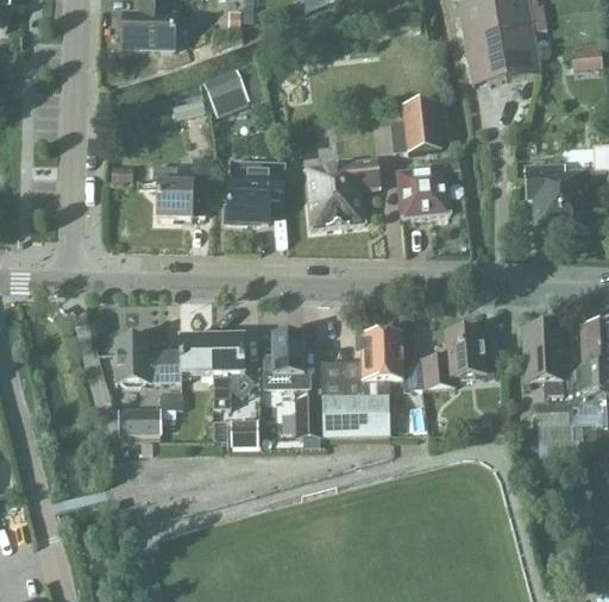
[(138,0),(138,13),(124,13),(123,49),(174,50),(175,14),(171,14),(171,0),(138,0)]
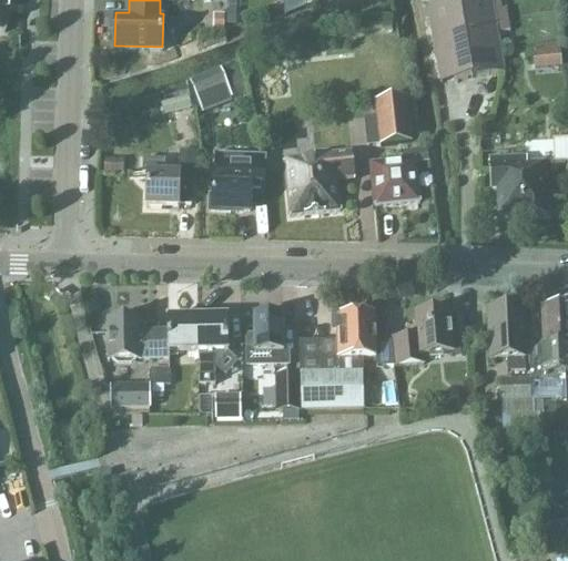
[(439,80),(505,69),(498,29),(509,27),(506,3),(501,4),(500,0),(439,0),(426,2),(439,80)]
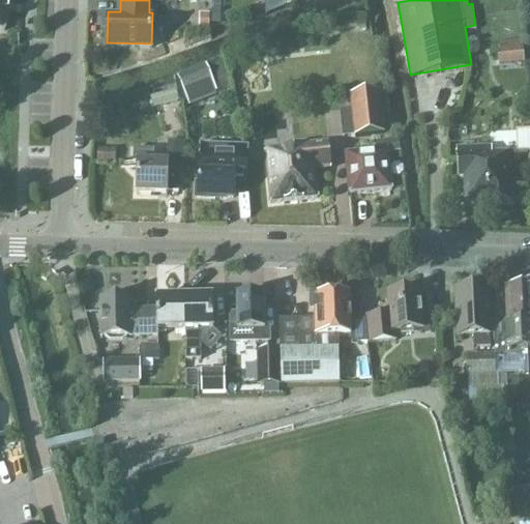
[(196,5),(195,19),(208,20),(208,6),(196,5)]
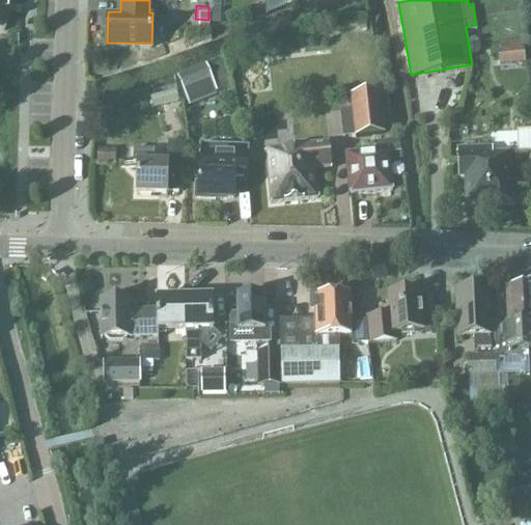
[(206,60),(217,86),(218,90),(231,85),(220,56),(206,60)]
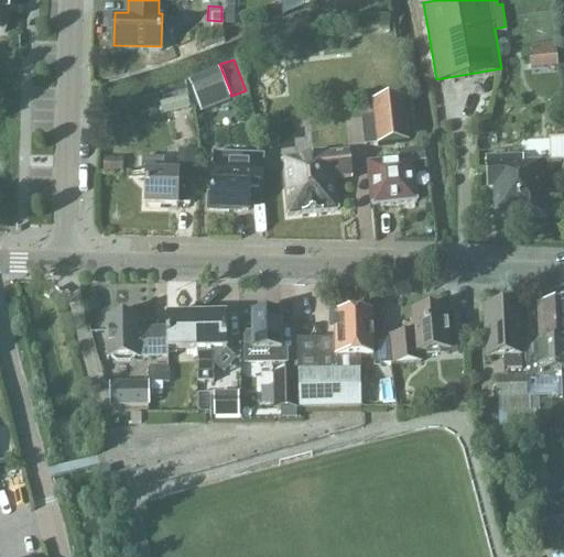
[(188,76),(199,104),(230,91),(219,64),(188,76)]
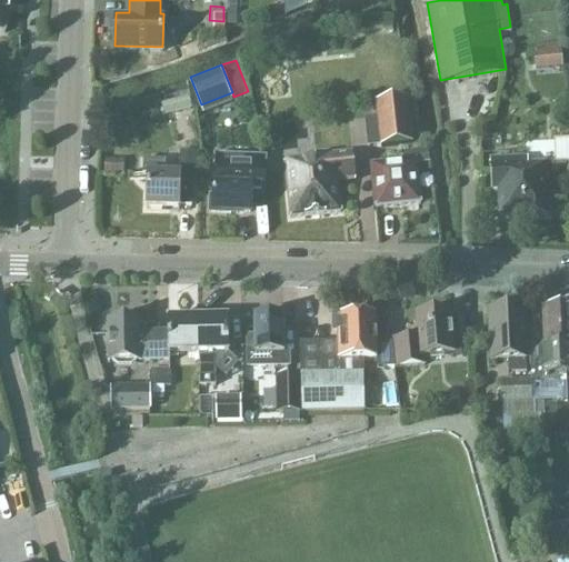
[(161,99),(165,111),(191,104),(189,92),(161,99)]
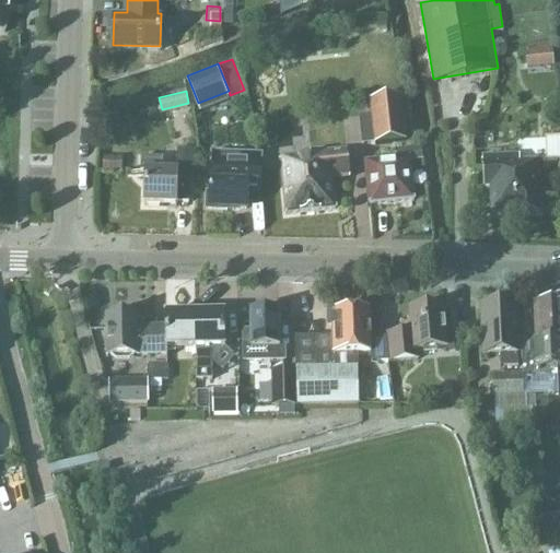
[(405,136),(400,92),(371,95),(375,138),(405,136)]
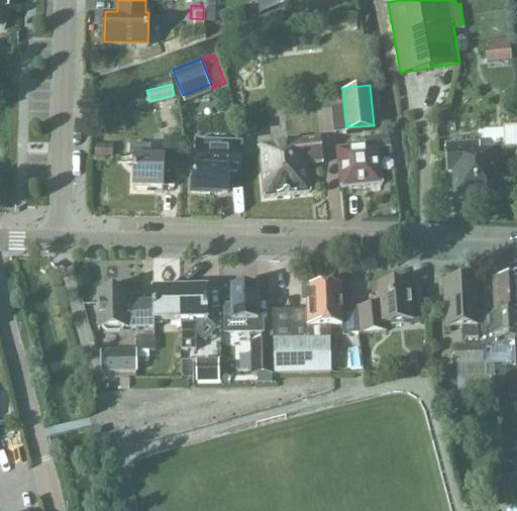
[(163,149),(176,150),(181,150),(182,134),(163,133),(163,149)]
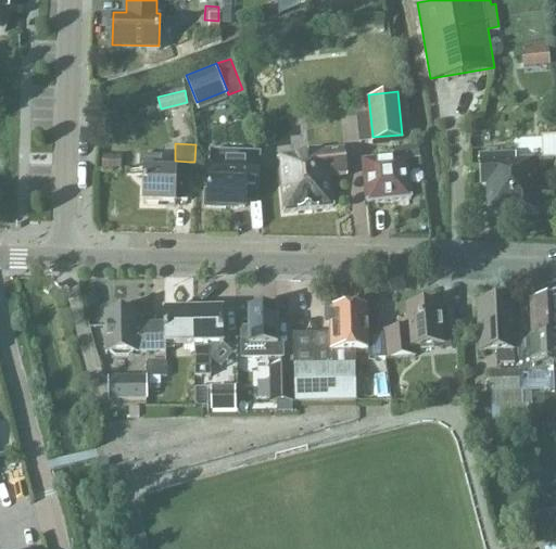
[(282,206),(282,207),(332,202),(332,201),(329,173),(346,171),(343,144),(292,150),(292,152),(278,153),(283,206),(282,206)]
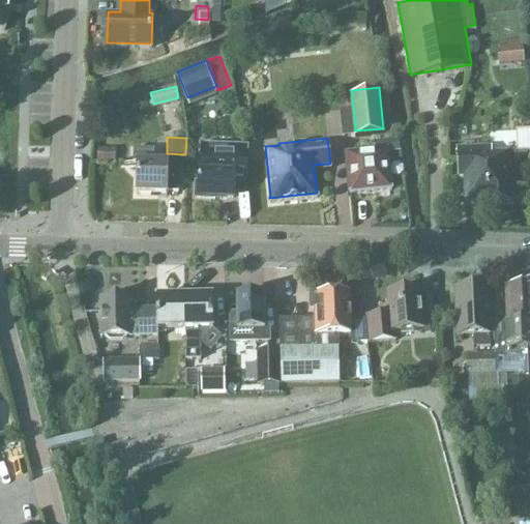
[(491,142),(457,143),(459,172),(464,172),(465,197),(488,196),(488,198),(510,197),(508,147),(491,148),(491,142)]
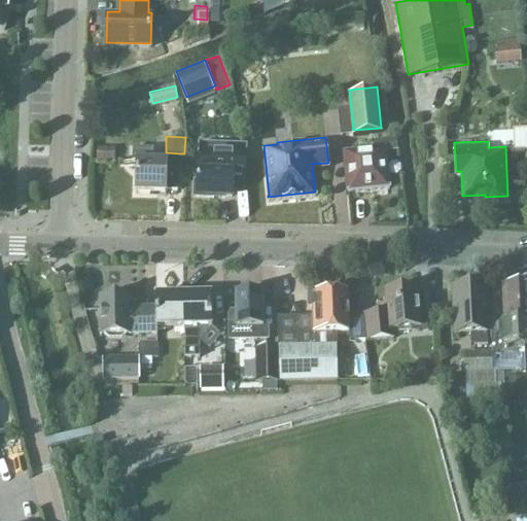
[(97,142),(97,157),(114,158),(115,142),(97,142)]
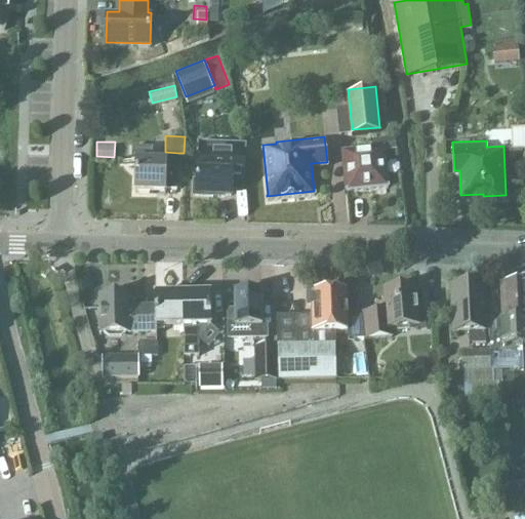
[(199,142),(196,191),(232,193),(232,175),(241,175),(241,168),(245,168),(247,143),(225,142),(225,143),(199,142)]
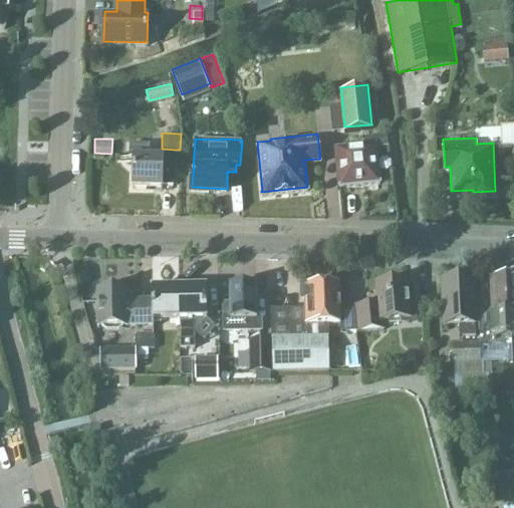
[(375,140),(366,141),(335,144),(339,184),(379,180),(375,140)]
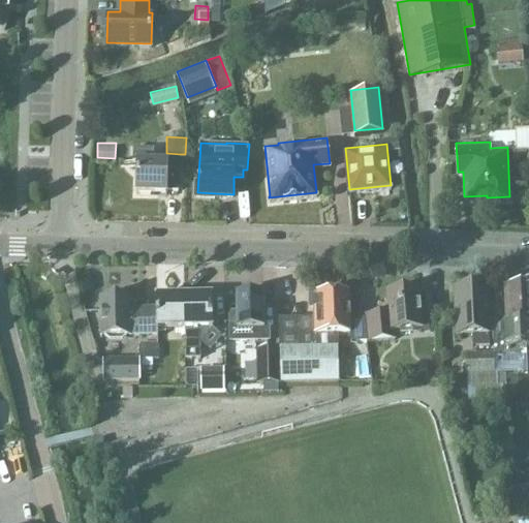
[(180,154),(166,153),(165,157),(153,157),(154,146),(133,145),(132,158),(136,158),(135,190),(167,191),(167,188),(178,188),(180,154)]
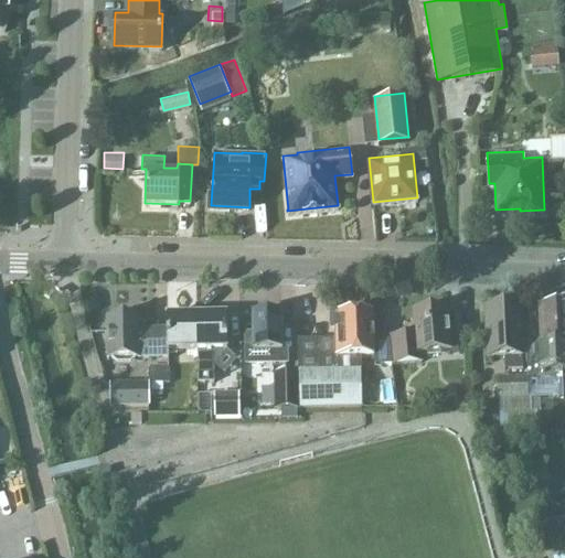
[(564,300),(537,301),(539,341),(540,341),(540,362),(528,363),(529,374),(541,374),(541,377),(563,376),(562,349),(564,347),(564,300)]
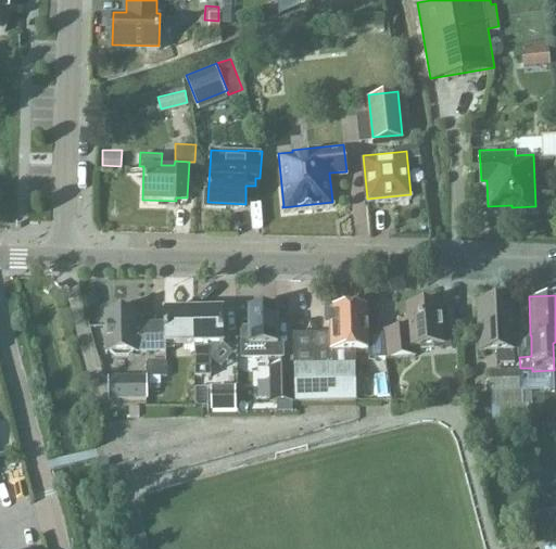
[(514,298),(478,299),(480,348),(500,347),(500,360),(514,359),(514,347),(515,347),(514,298)]
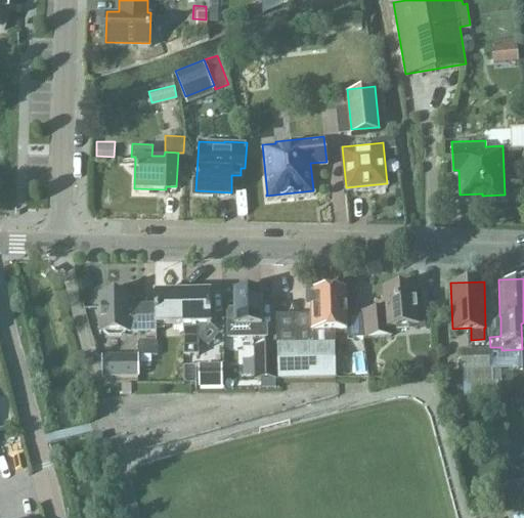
[(206,320),(210,320),(209,288),(208,288),(207,283),(195,286),(195,289),(181,289),(182,320),(182,333),(182,350),(194,350),(198,349),(198,330),(206,320)]
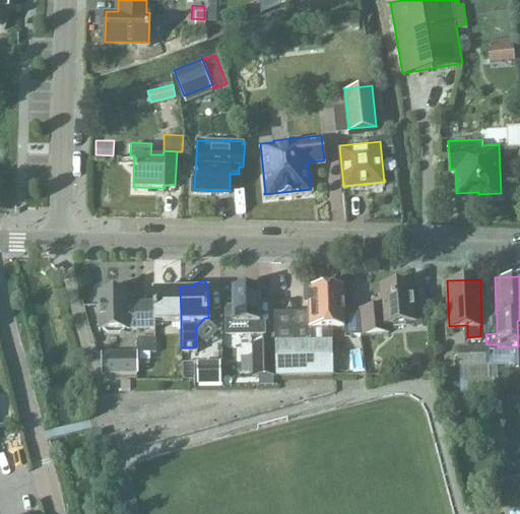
[(154,319),(153,298),(128,299),(127,287),(120,287),(118,283),(114,281),(110,281),(107,284),(105,287),(98,287),(99,323),(126,322),(126,326),(154,325),(154,327),(155,327),(155,318),(154,319)]
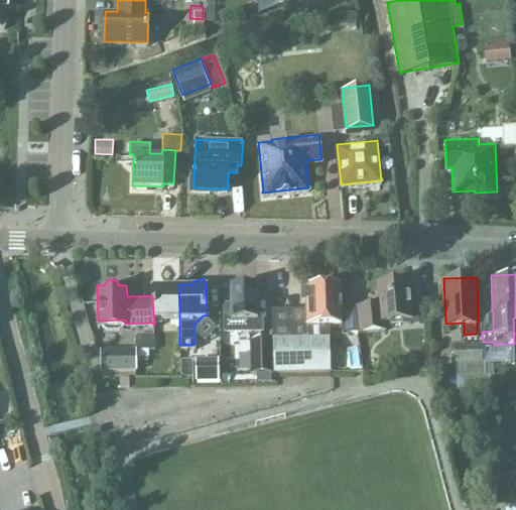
[(372,302),(357,303),(359,330),(386,328),(385,324),(411,323),(408,279),(376,281),(377,293),(372,294),(372,302)]
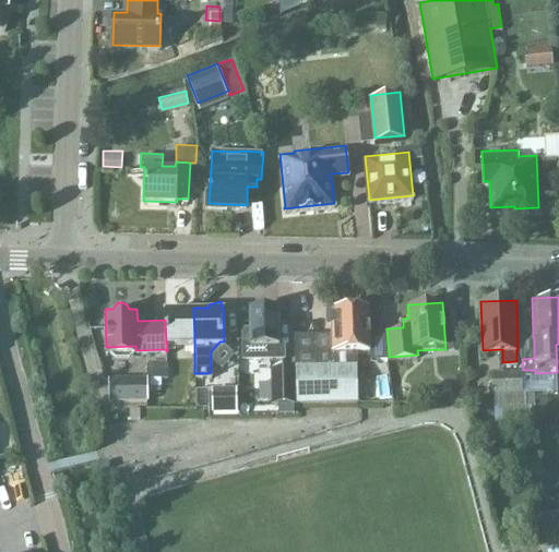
[(330,331),(294,332),(295,400),(358,399),(357,348),(369,348),(369,304),(325,307),(326,322),(330,322),(330,331)]
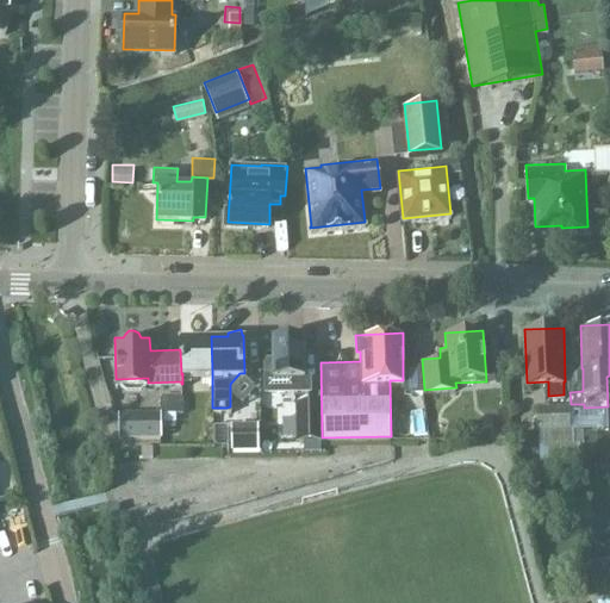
[(265,375),(265,390),(311,389),(310,372),(306,372),(305,334),(271,335),(272,354),(263,354),(265,375)]
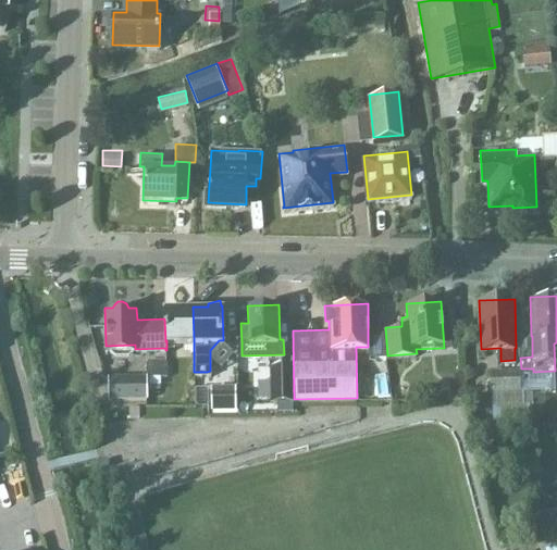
[(166,340),(194,340),(193,307),(164,307),(164,319),(165,341),(166,340)]
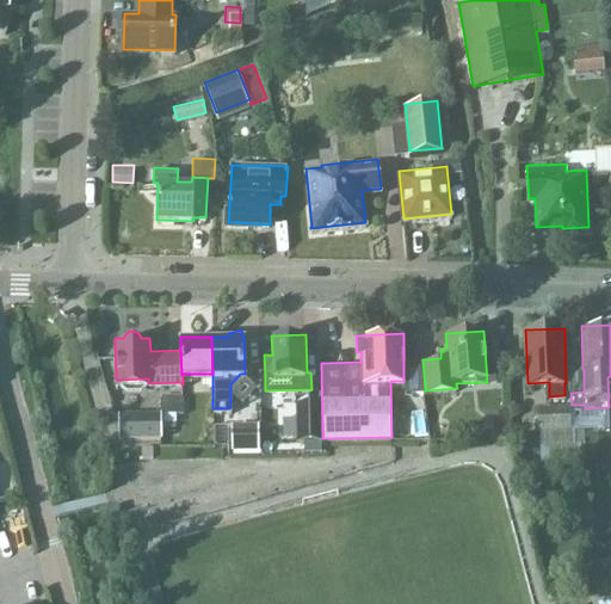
[(183,410),(183,395),(160,395),(161,411),(183,410)]
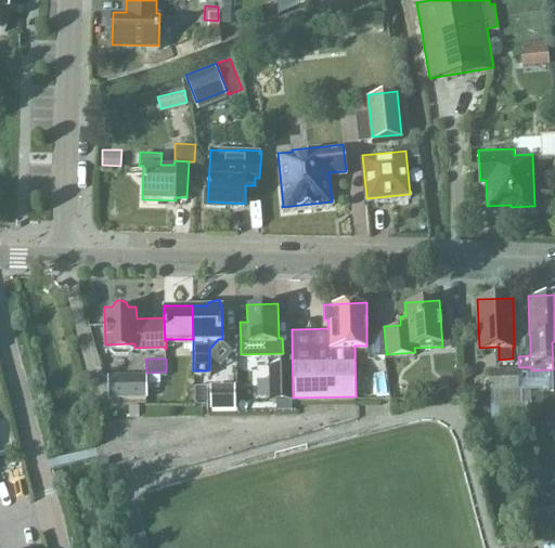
[(292,365),(269,365),(269,398),(292,398),(292,365)]
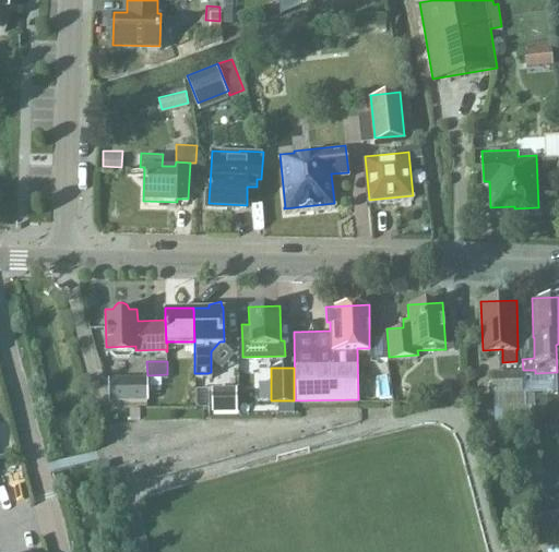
[(522,371),(490,372),(491,394),(494,394),(495,427),(532,426),(531,403),(525,403),(525,391),(522,391),(522,371)]
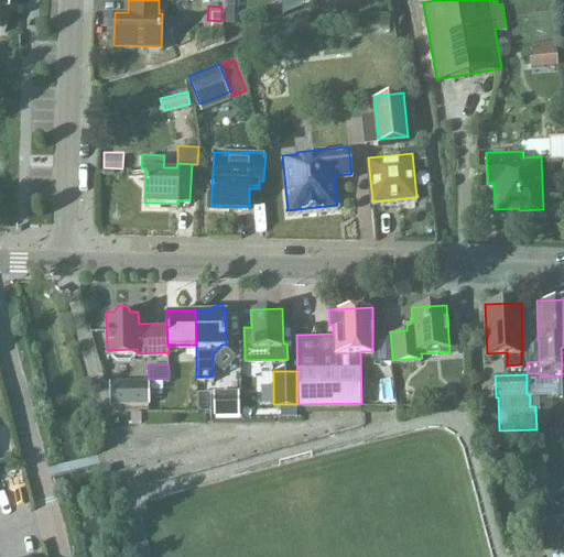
[(110,379),(110,402),(148,401),(148,379),(110,379)]
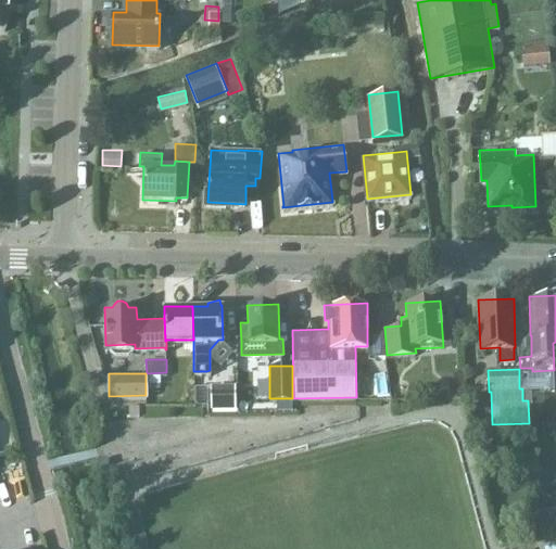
[(236,406),(236,393),(223,393),(223,388),(211,388),(211,407),(236,406)]
